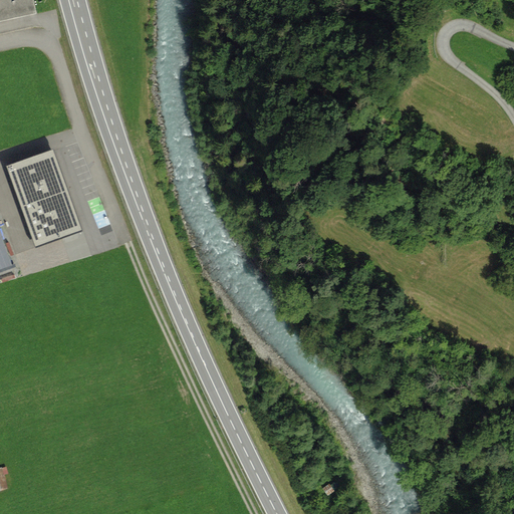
[(7,166),(36,246),(81,230),(52,150),(7,166)]
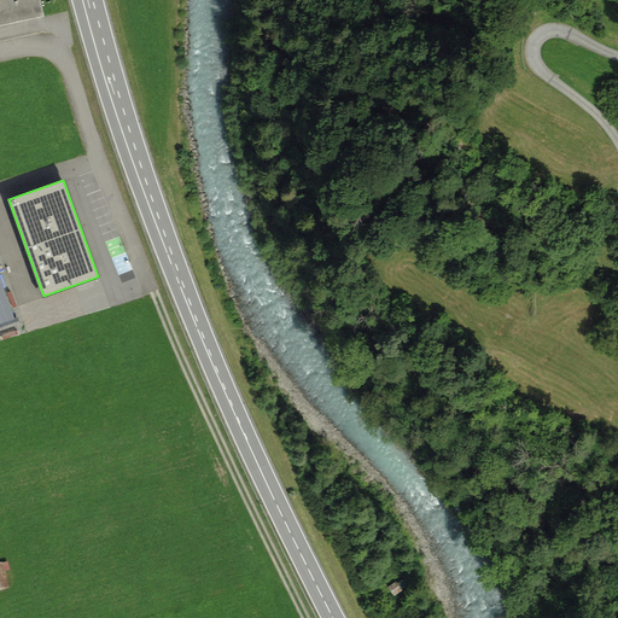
[(0,275),(0,324),(16,319),(0,275)]
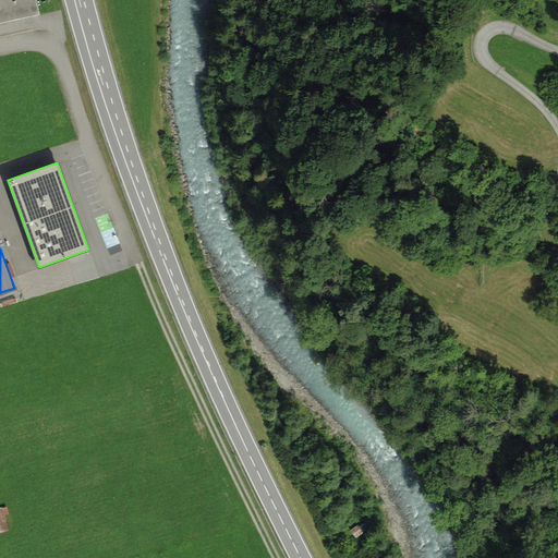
[(557,335),(557,327),(546,319),(538,329),(554,340),(557,335)]
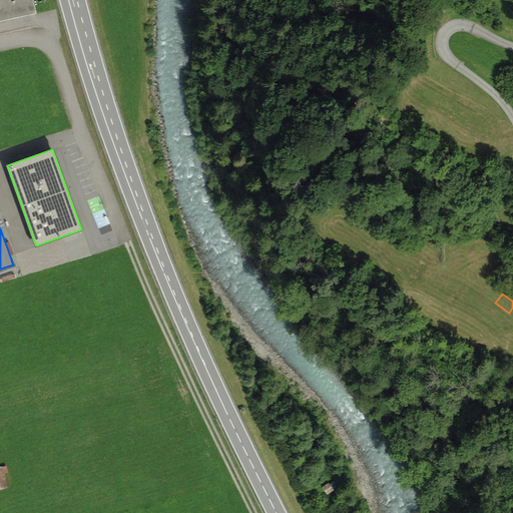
[(5,468),(0,468),(0,490),(10,489),(5,468)]
